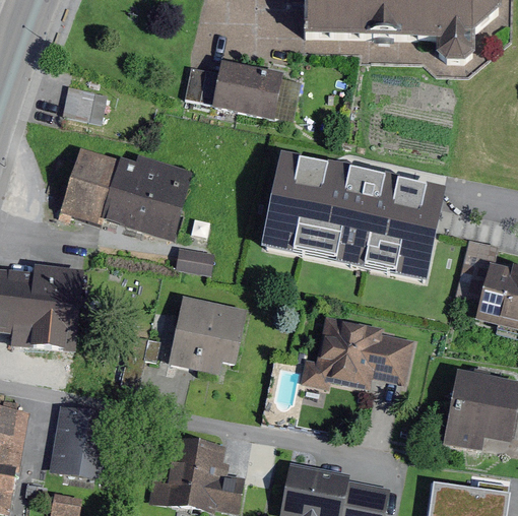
[(308,0),(306,28),(467,39),(499,17),(500,0),(308,0)]
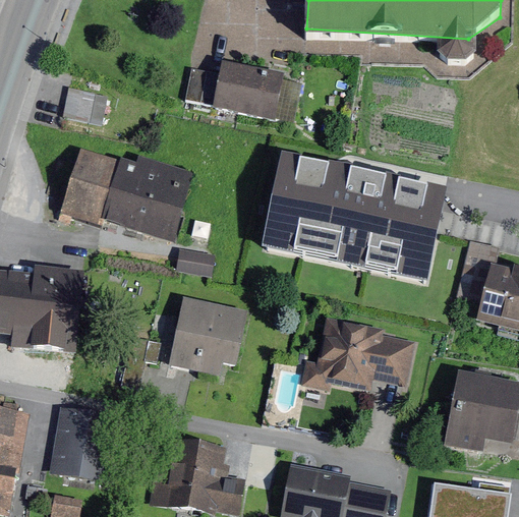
[(282,71),(227,62),(218,108),(276,118),(282,71)]
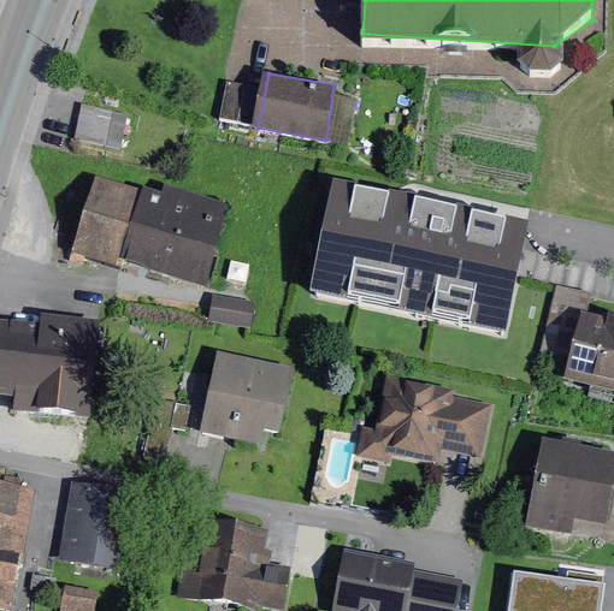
[(123,136),(129,100),(83,92),(76,128),(123,136)]
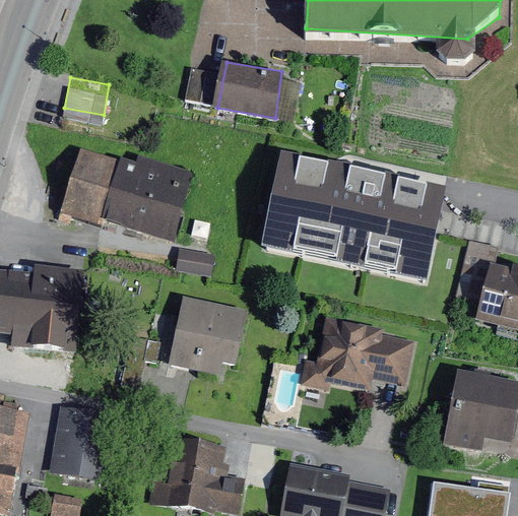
[(179,176),(81,147),(65,203),(163,232),(179,176)]
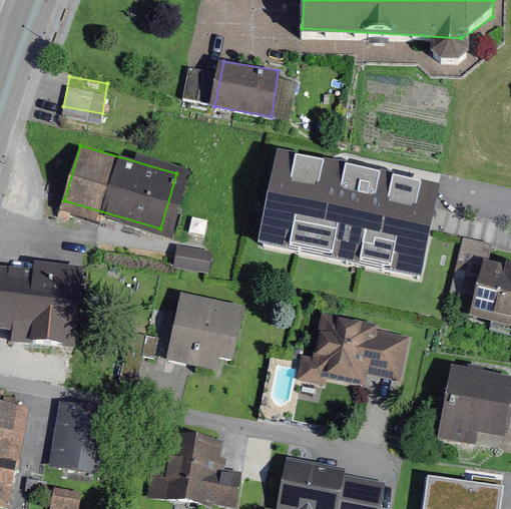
[(439,181),(281,149),(262,242),(296,249),(358,263),(420,276),(428,228),(434,203),(439,181)]
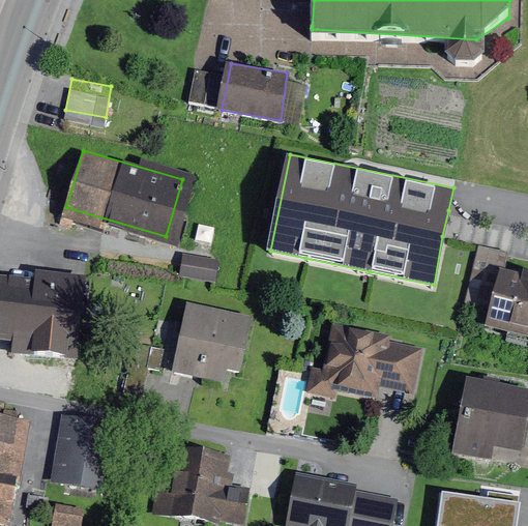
[(465,297),(488,302),(485,320),(527,331),(527,272),(502,266),(506,251),(477,242),(465,297)]
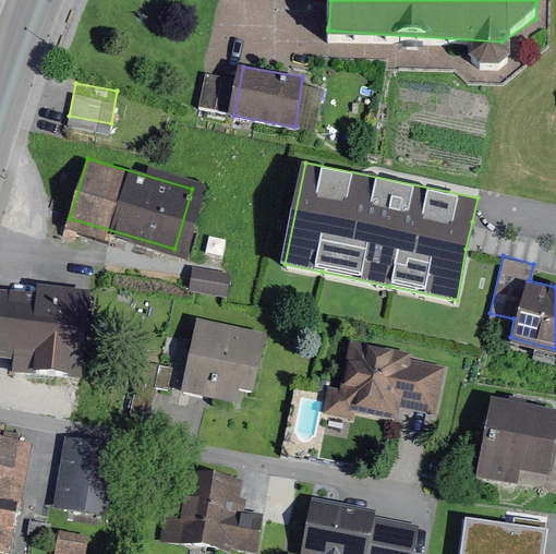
[(194,257),(192,281),(230,285),(232,261),(194,257)]
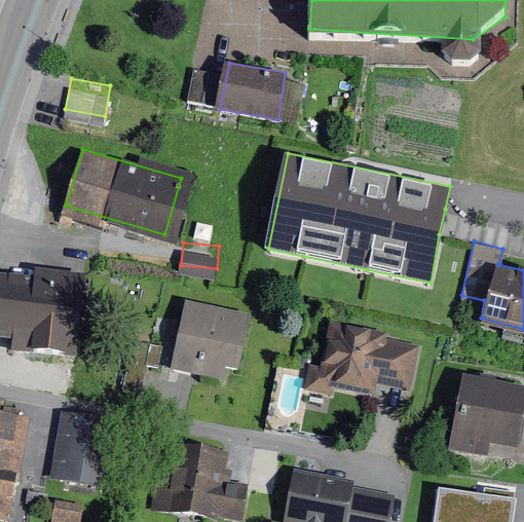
[(77,278),(0,267),(0,336),(67,346),(77,278)]
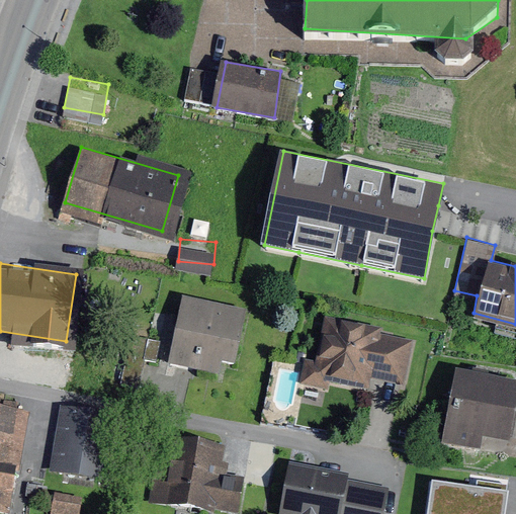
[(245,309),(183,294),(169,350),(231,365),(245,309)]
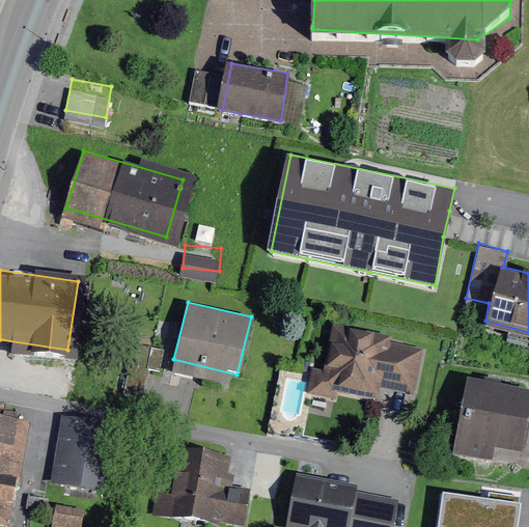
[(425,347),(346,326),(333,377),(411,397),(425,347)]
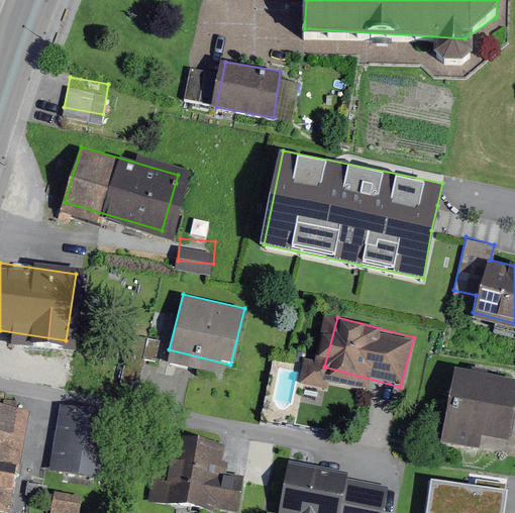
[(514,414),(514,378),(459,368),(447,436),(509,447),(514,414)]
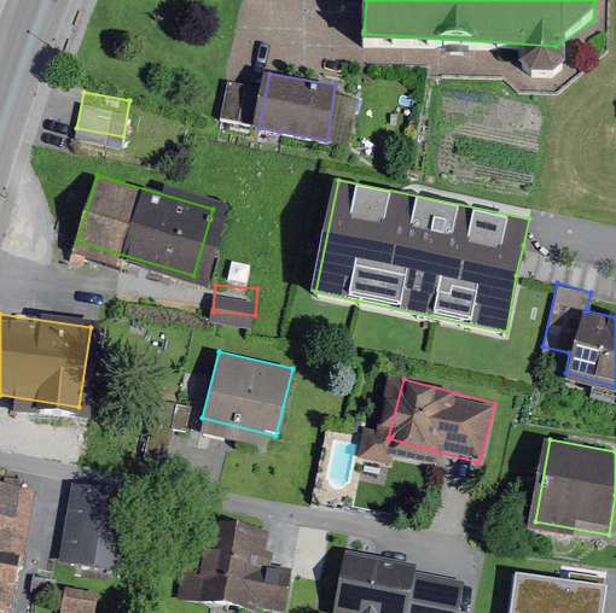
[(29,485),(0,480),(0,601),(10,603),(29,485)]
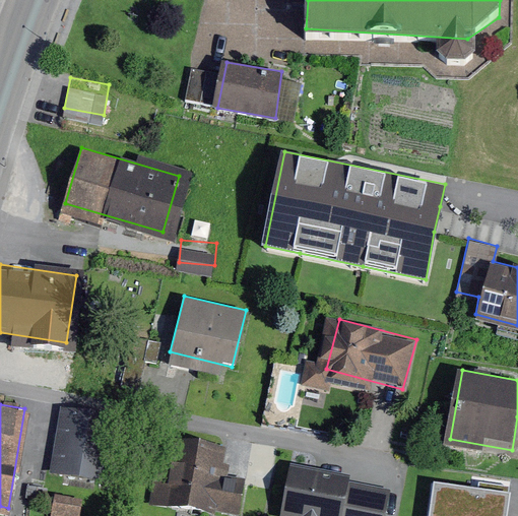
[(111,414),(64,407),(55,470),(101,477),(111,414)]
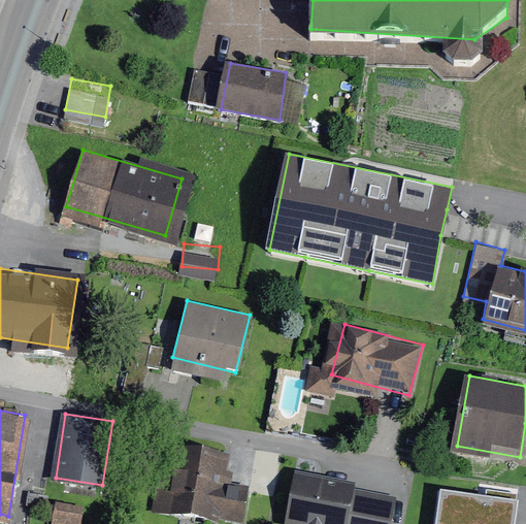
[(228,456),(176,447),(170,483),(155,480),(149,513),(214,523),(215,523),(216,520),(241,523),(242,523),(249,491),(222,487),(228,456)]
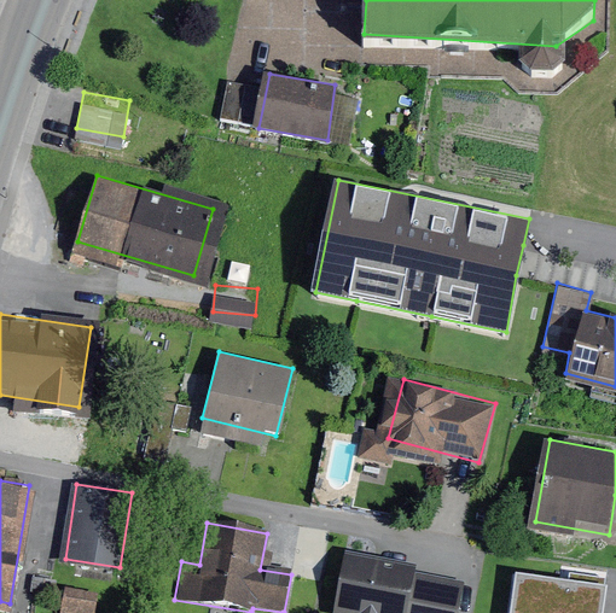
[(455,612),(465,576),(355,550),(342,608),(360,612),(455,612)]
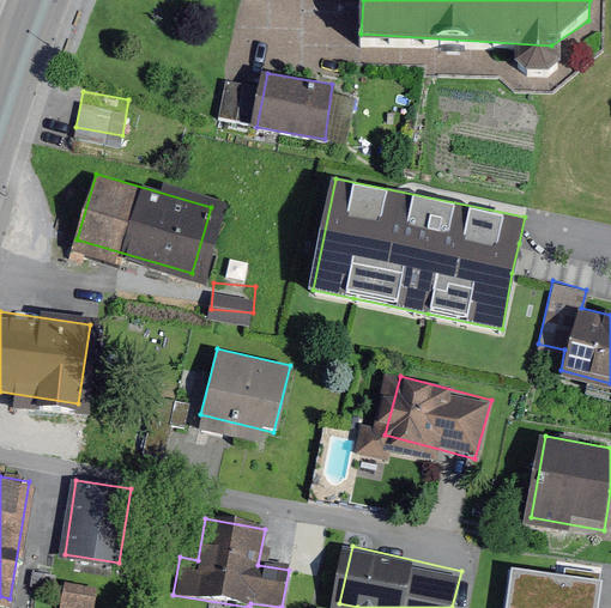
[(567,573),(513,565),(506,607),(598,607),(604,570),(568,564),(567,573)]
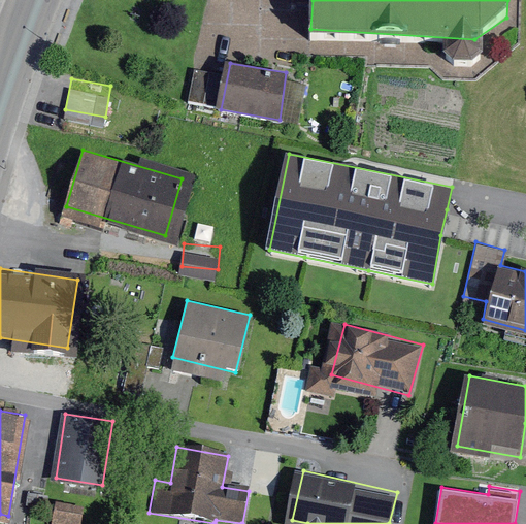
[(80,523),(84,495),(56,491),(52,520),(80,523)]
